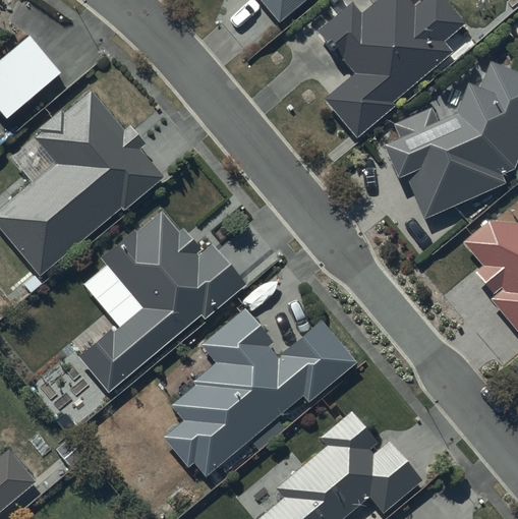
[(263,0),(282,20),(304,0),(263,0)]
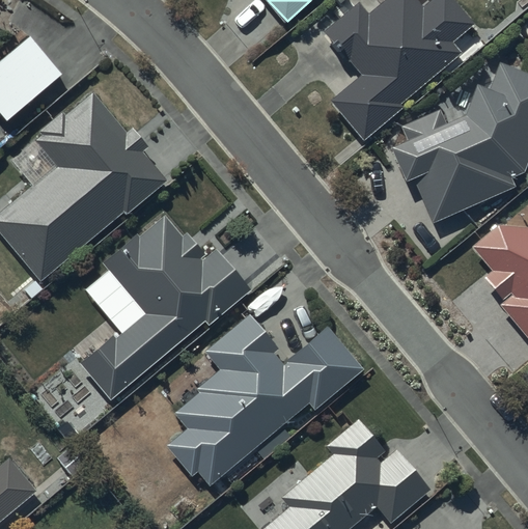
[(380,0),(370,10),(361,0),(326,33),(360,68),(329,98),(367,137),(459,49),(451,40),(469,25),(473,20),(454,0),(428,0),(425,4),(420,0),(380,0)]
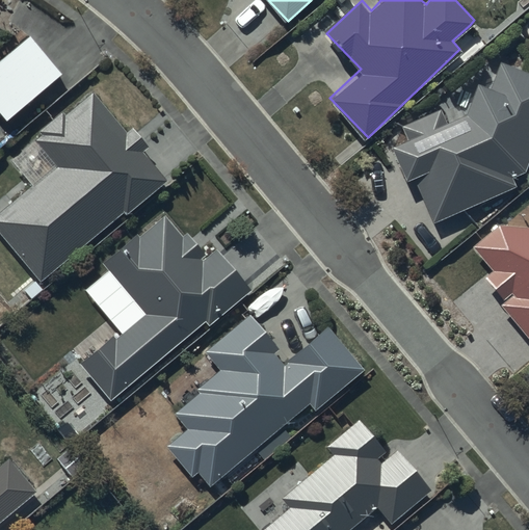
[(0,109),(9,121),(63,74),(31,36),(0,62),(0,109)]
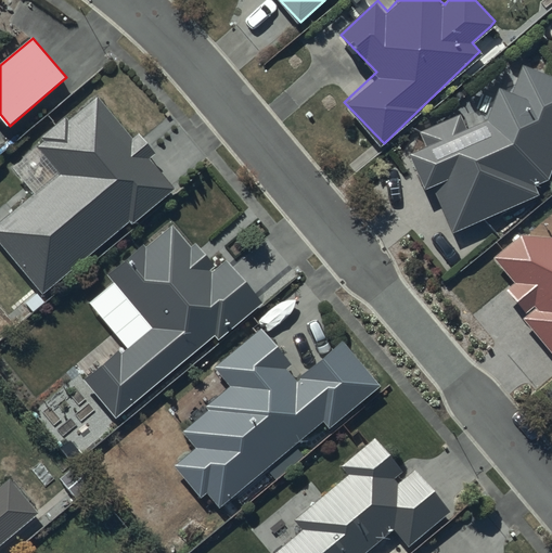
[(548,179),(551,166),(551,78),(523,69),(515,93),(497,88),(486,120),(467,129),(462,116),(418,136),(423,150),(412,154),(427,189),(435,187),(451,227),(536,190),(540,177),(548,179)]
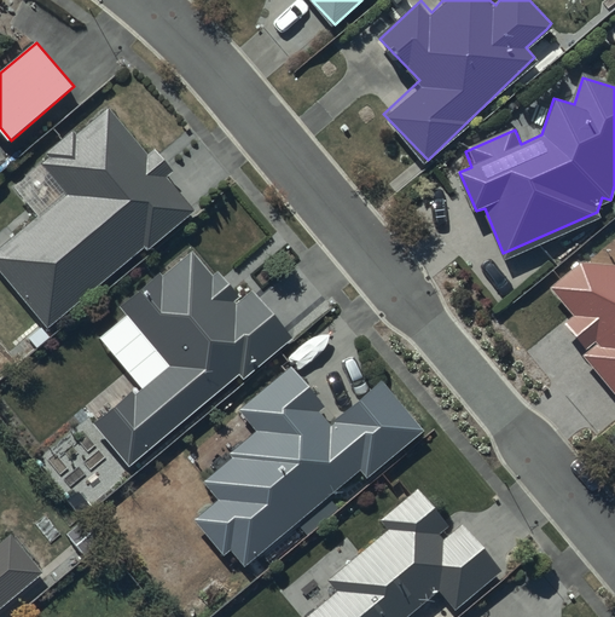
[(0,274),(46,329),(191,208),(196,203),(172,174),(179,168),(158,145),(151,151),(112,105),(79,134),(74,128),(47,150),(51,154),(40,162),(64,191),(0,244),(0,274)]
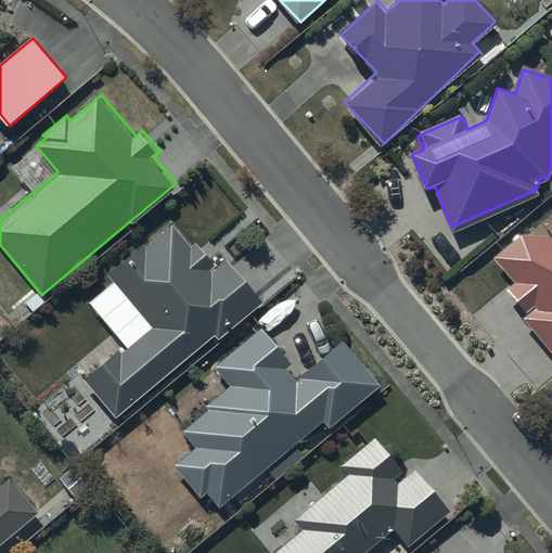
[(219,337),(259,301),(260,300),(225,259),(223,261),(202,238),(191,246),(169,222),(106,278),(150,326),(120,352),(117,348),(84,377),(119,418),(215,333),(219,337)]
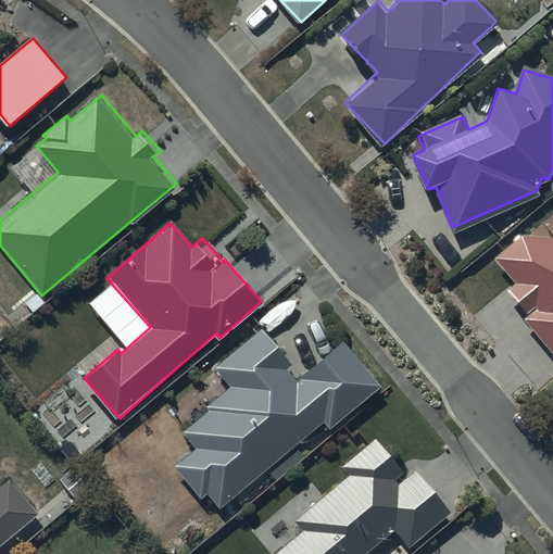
[(552,238),(517,237),(493,257),(514,281),(506,288),(526,313),(522,316),(552,354),(552,238)]
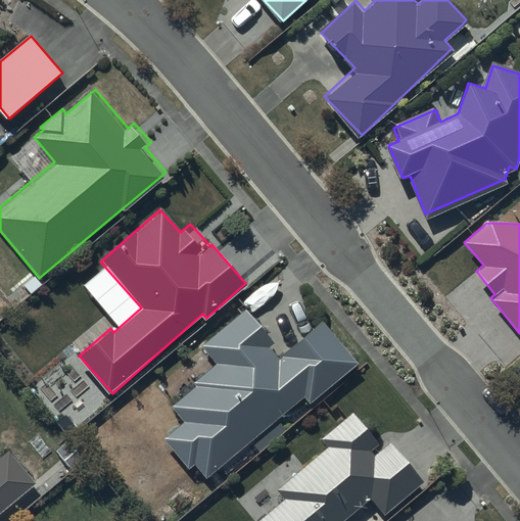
[(276,346),(246,311),(202,345),(215,362),(193,379),(197,384),(171,406),(184,422),(163,438),(188,469),(197,462),(206,474),(306,394),(312,400),(361,363),(327,320),(280,358),(273,348),(276,346)]
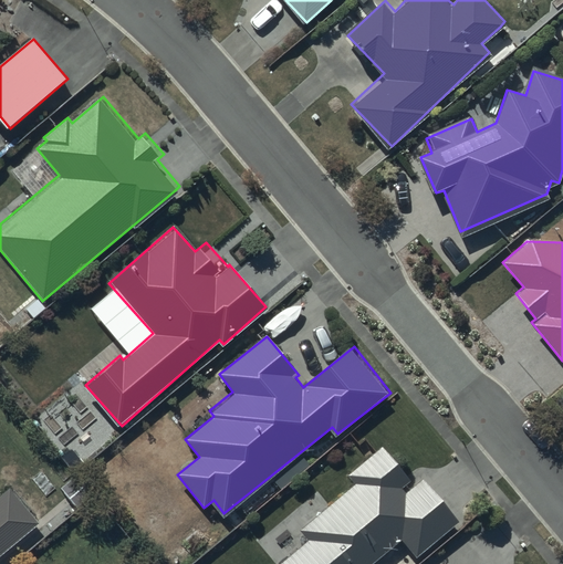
[(410,484),(382,448),(347,473),(355,484),(300,525),(311,542),(280,563),(371,563),(404,541),(415,556),(459,525),(426,480),(407,493),(404,489),(410,484)]
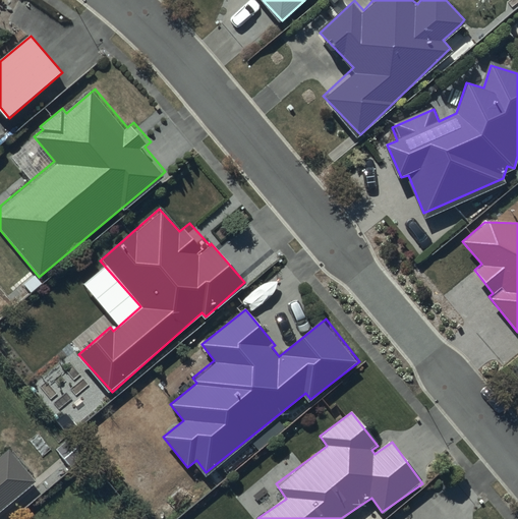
[(65,437),(50,451),(70,472),(85,458),(65,437)]
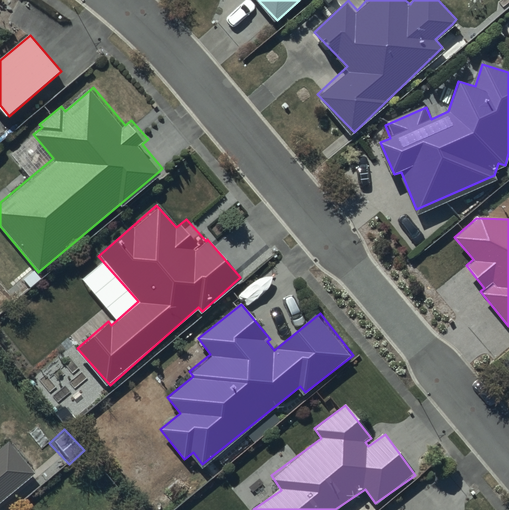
[(0,500),(33,473),(7,441),(0,446),(0,500)]
